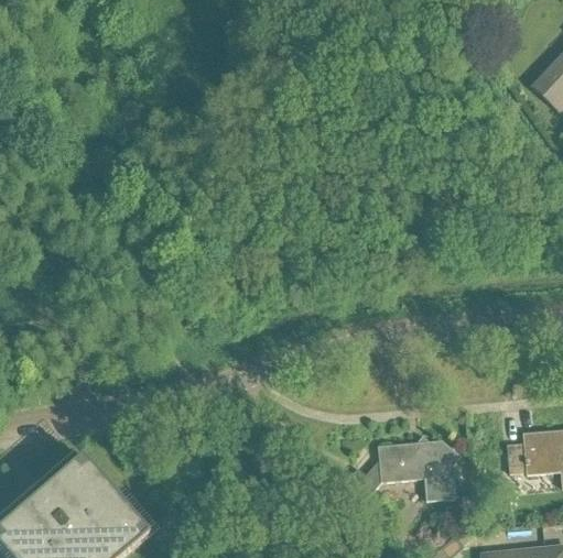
[(562,53),(532,87),(559,111),(562,107),(562,53)]
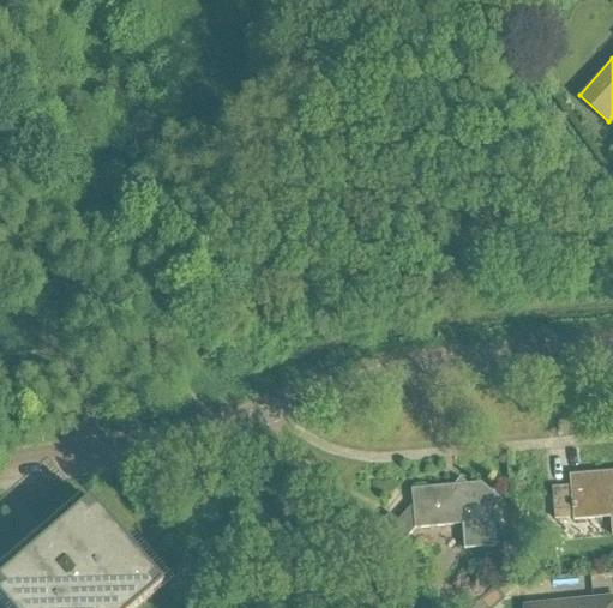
[(612,468),(569,473),(570,483),(552,486),(554,516),(572,515),(572,517),(610,513),(612,533),(612,531),(612,468)]
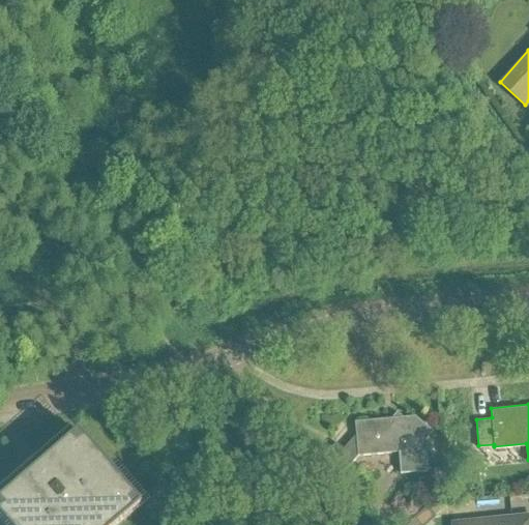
[(326,450),(346,467),(358,453),(399,449),(401,471),(428,469),(425,437),(427,435),(427,425),(414,415),(414,414),(403,415),(403,416),(398,416),(394,420),(390,416),(354,419),(355,433),(344,446),(335,439),(326,450)]
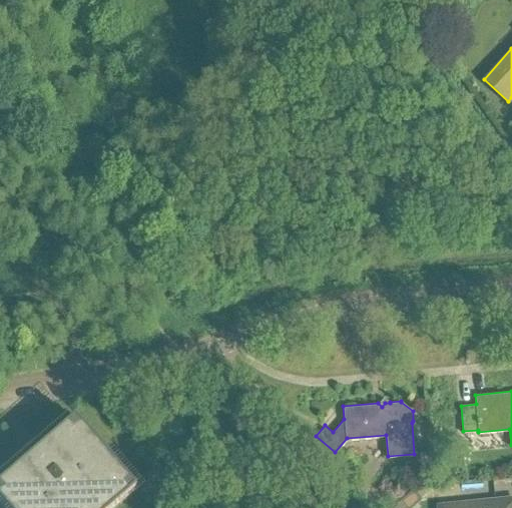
[(0,497),(9,507),(111,507),(138,486),(77,415),(0,480),(0,497)]
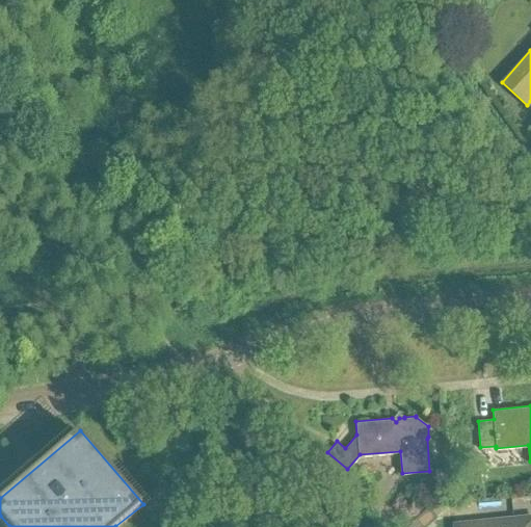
[(428,506),(415,518),(416,519),(422,526),(425,526),(437,517),(435,515),(429,508),(428,506)]
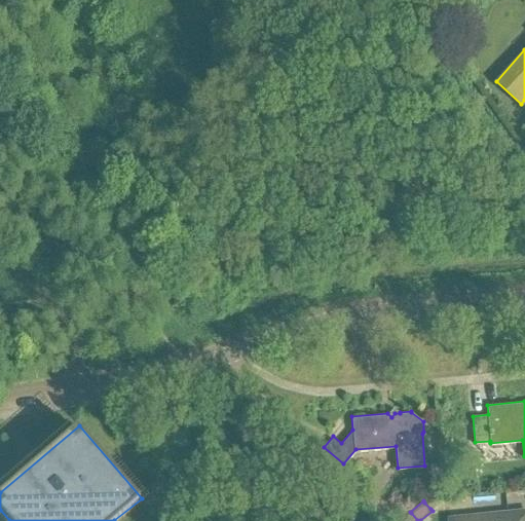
[(450,520),(508,520),(508,512),(450,518),(450,520)]
